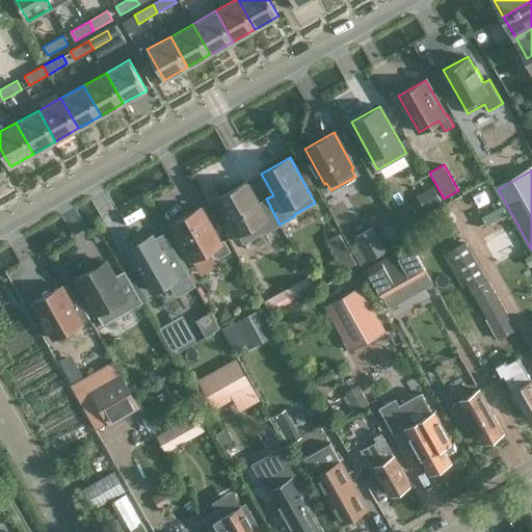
[(246,182),(217,197),(238,234),(239,234),(243,243),(265,231),(265,233),(280,224),(266,198),(259,203),(246,182)]
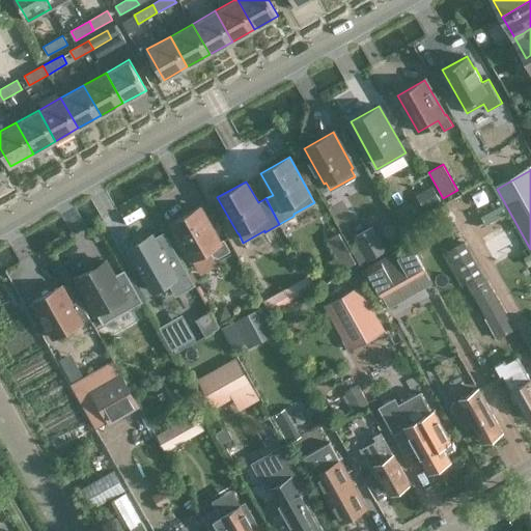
[(434,183),(419,191),(428,206),(443,199),(434,183)]
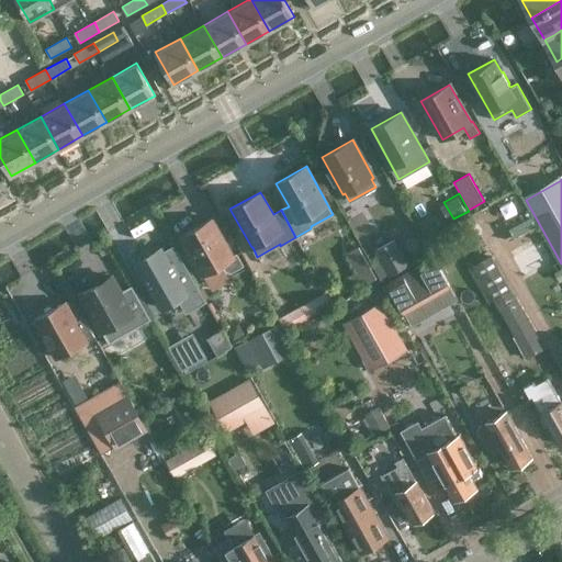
[(181,236),(203,274),(222,263),(226,271),(229,272),(243,266),(237,254),(233,256),(212,218),(181,236)]
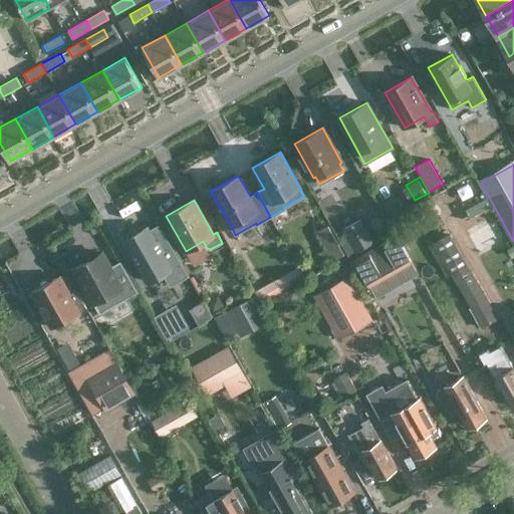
[(360,219),(342,229),(356,252),(373,242),(360,219)]
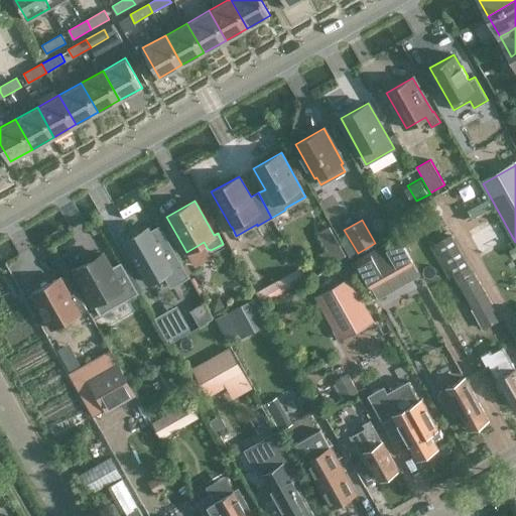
[(496,221),(469,236),(479,255),(506,240),(496,221)]
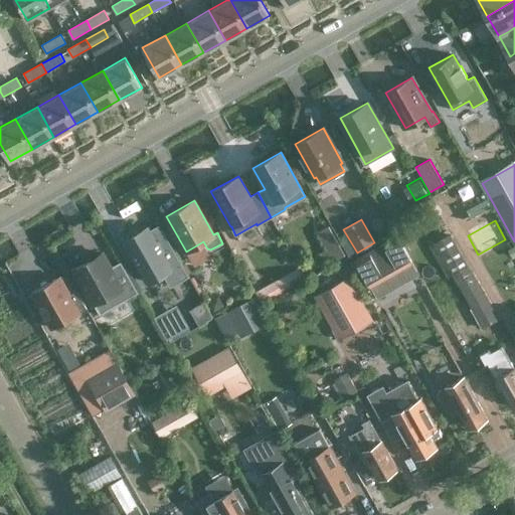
[(147,227),(124,240),(148,282),(171,269),(167,262),(178,255),(162,228),(151,234),(147,227)]
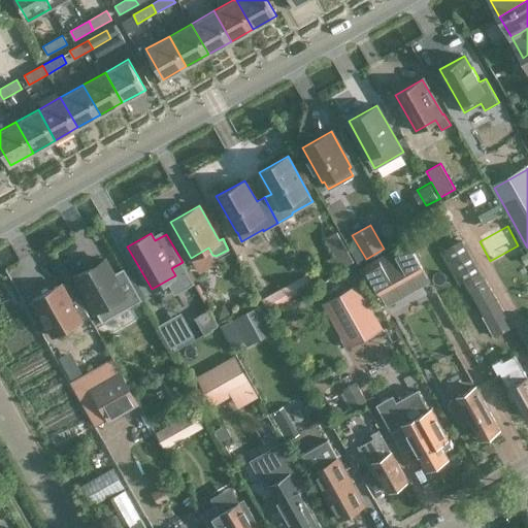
[(408,242),(365,266),(380,294),(423,269),(408,242)]
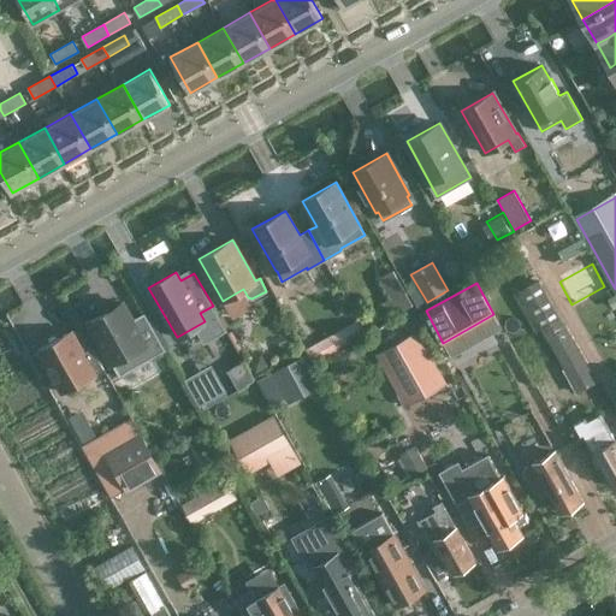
[(413,304),(406,291),(380,304),(389,319),(413,304)]
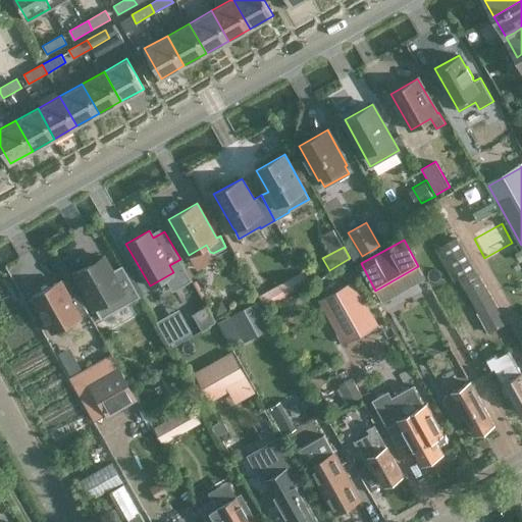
[(140,296),(122,265),(111,271),(103,256),(74,272),(101,318),(140,296)]
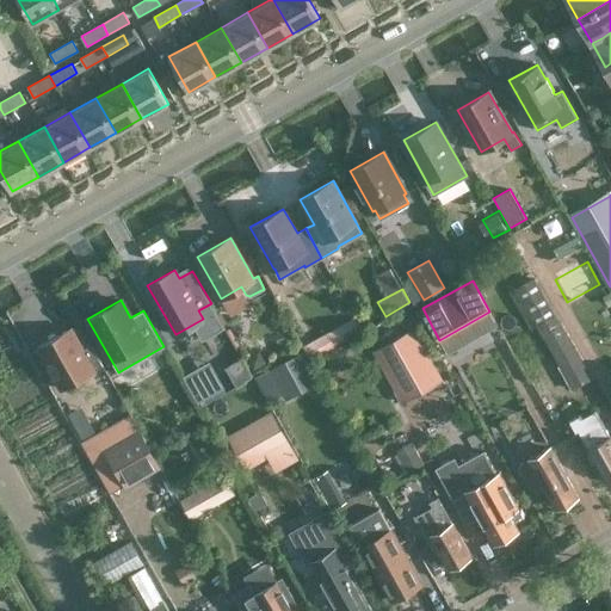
[(362,331),(356,318),(303,346),(310,358),(362,331)]
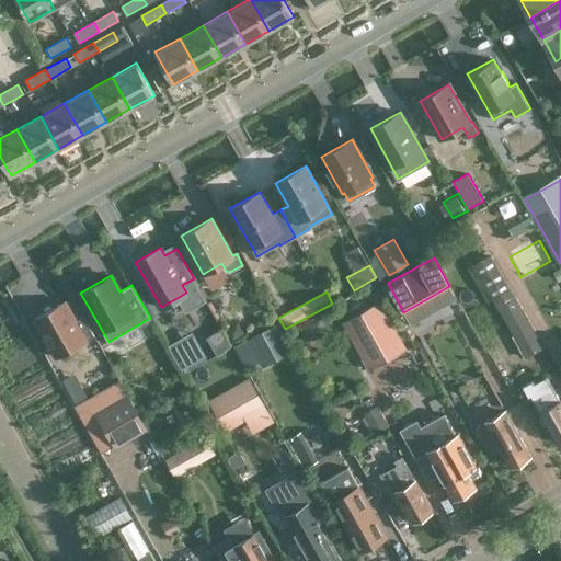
[(529,359),(541,353),(530,334),(507,293),(494,300),(517,342),(518,341),(529,359)]
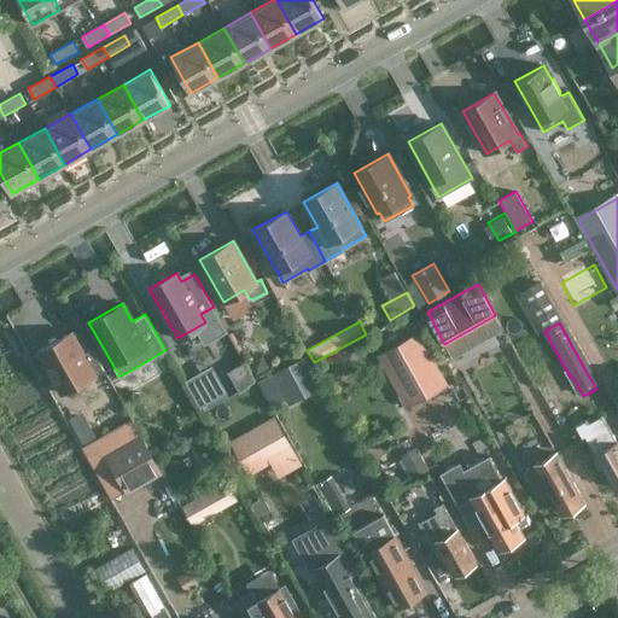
[(71,332),(39,351),(62,392),(104,369),(92,348),(83,353),(71,332)]
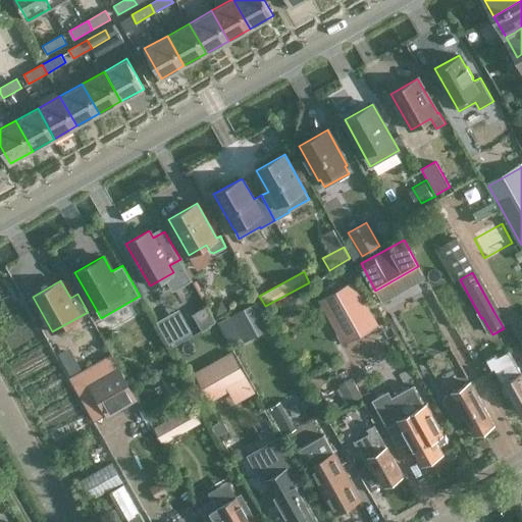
[(344,346),(379,325),(380,325),(355,280),(318,301),(344,346)]
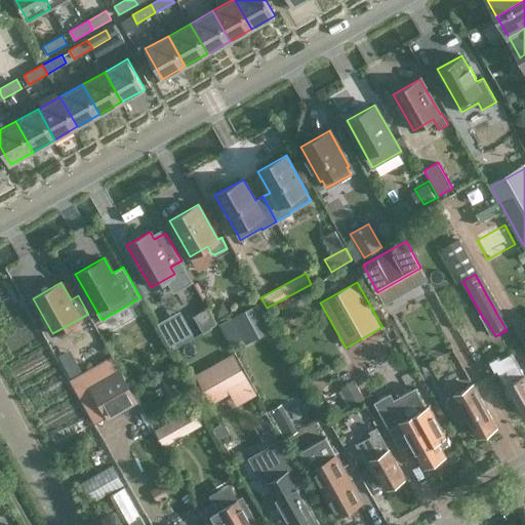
[(223,300),(211,307),(217,318),(230,312),(223,300)]
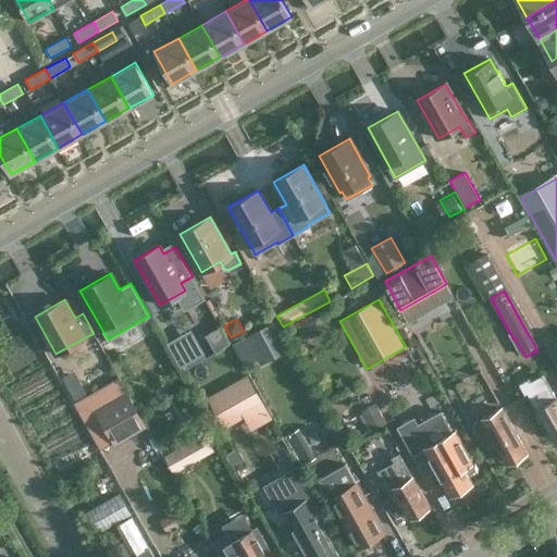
[(275,320),(245,336),(261,364),(292,348),(275,320)]
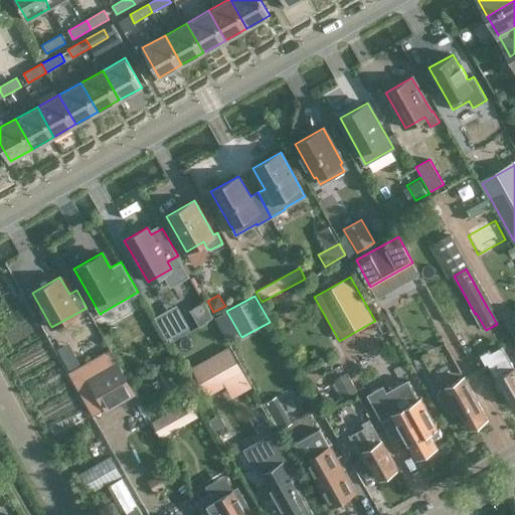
[(195,307),(201,319),(212,313),(205,301),(195,307)]
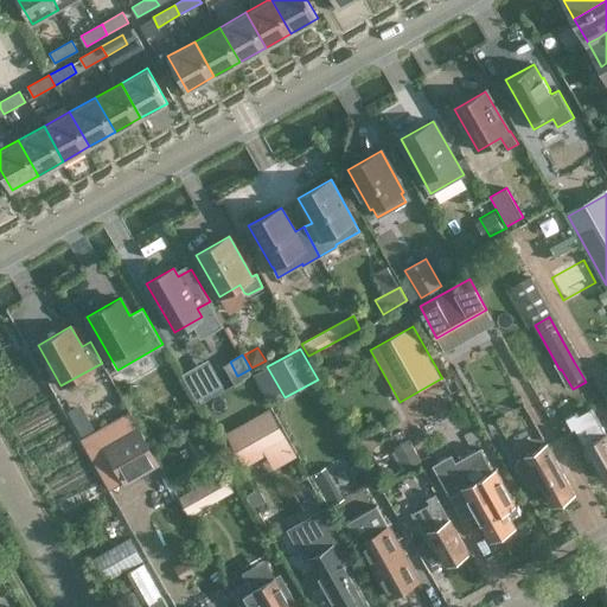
[(222,387),(208,362),(183,376),(197,401),(222,387)]
